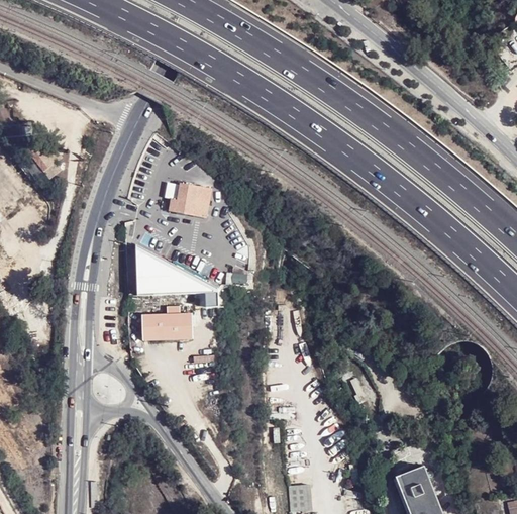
[(171,212),(194,216),(197,198),(208,200),(209,195),(219,197),(221,187),(182,182),(177,201),(173,201),(171,212)]
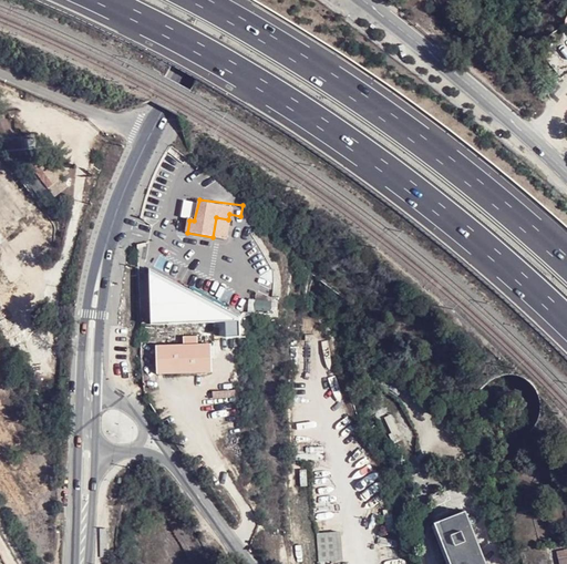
[(239,316),(148,265),(152,322),(240,321),(239,316)]
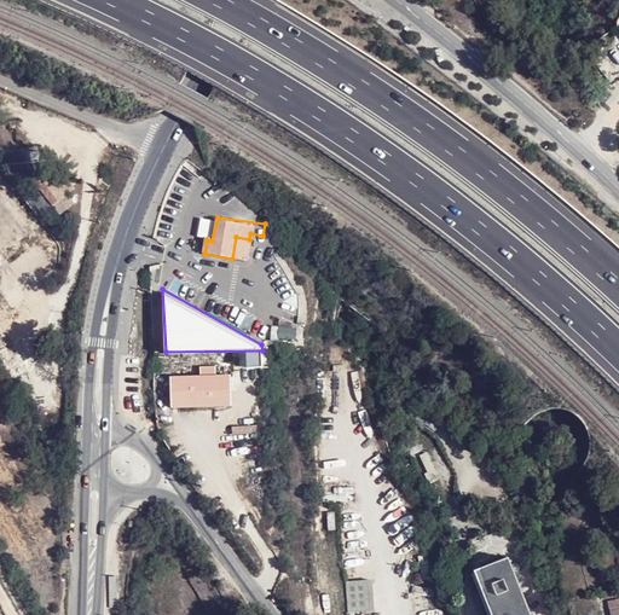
[(231,373),(169,376),(171,408),(231,406),(231,373)]
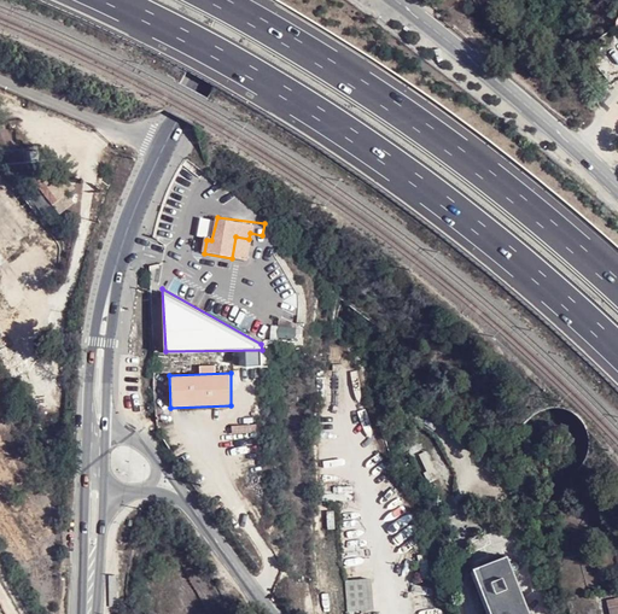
[(425,478),(438,473),(426,446),(417,450),(425,467),(421,469),(425,478)]
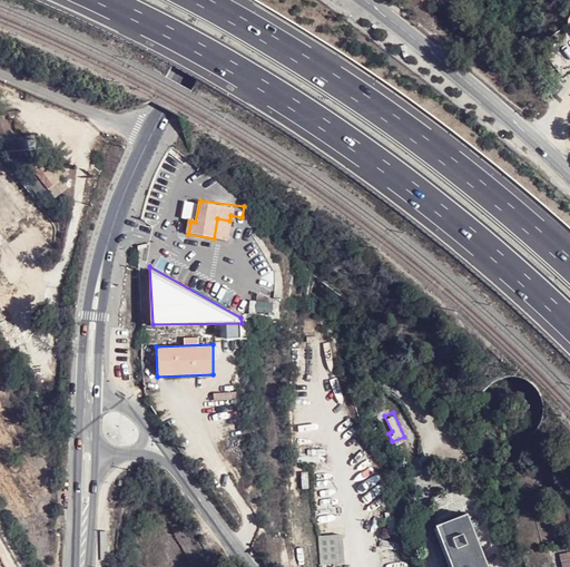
[(490,566),(469,511),(464,512),(485,566),(490,566)]
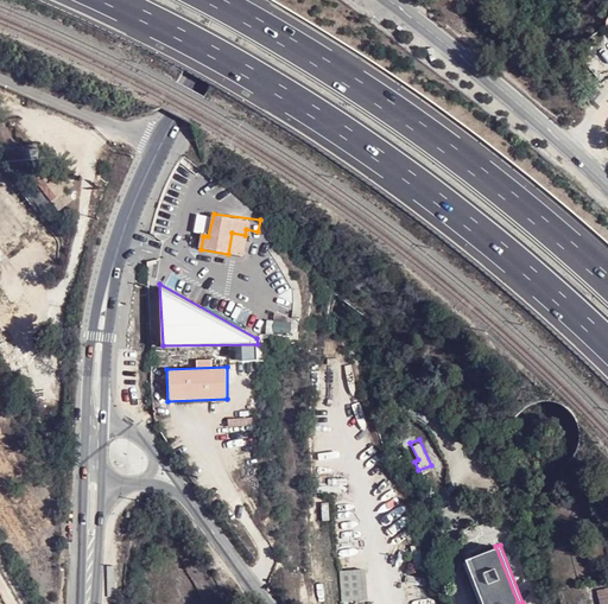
[(518,603),(495,546),(472,555),(491,603),(518,603)]
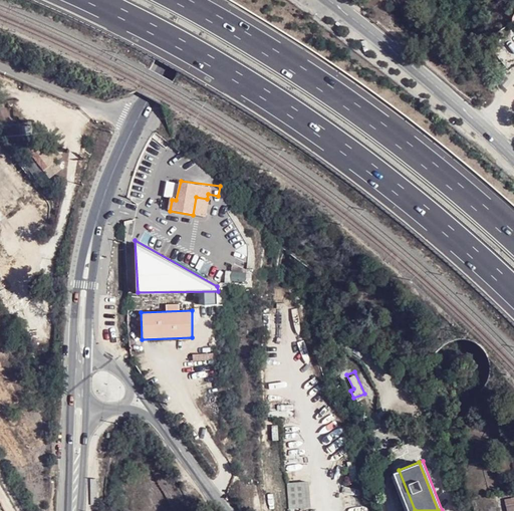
[(395,472),(409,510),(415,510),(399,470),(395,472)]
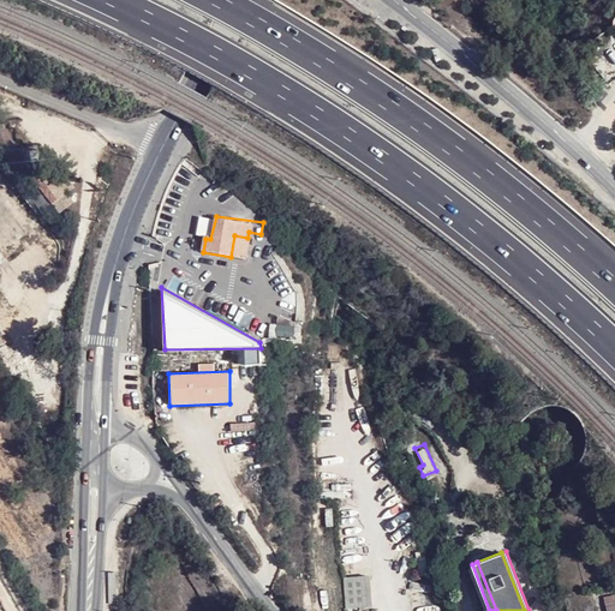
[(342,574),(345,606),(371,604),(370,573),(342,574)]
